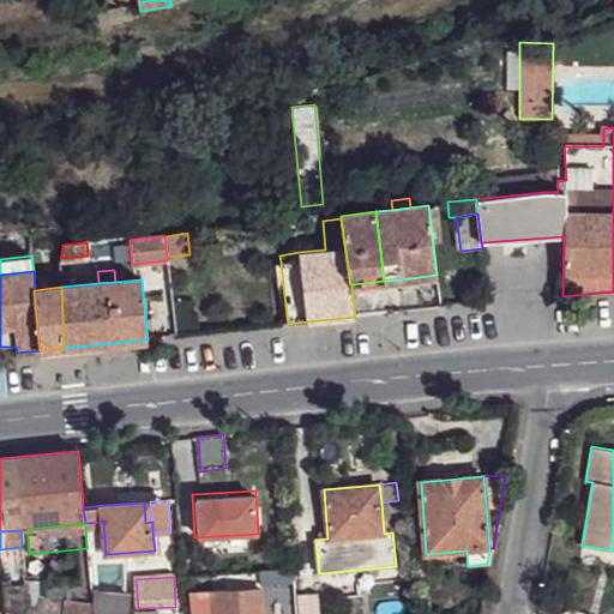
[(191,595),(192,613),(264,613),(263,590),(191,595)]
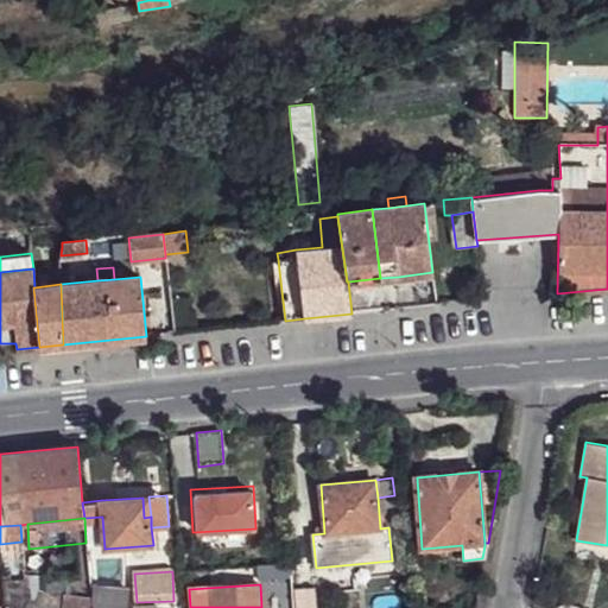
[(93,587),(93,607),(126,607),(127,588),(93,587)]
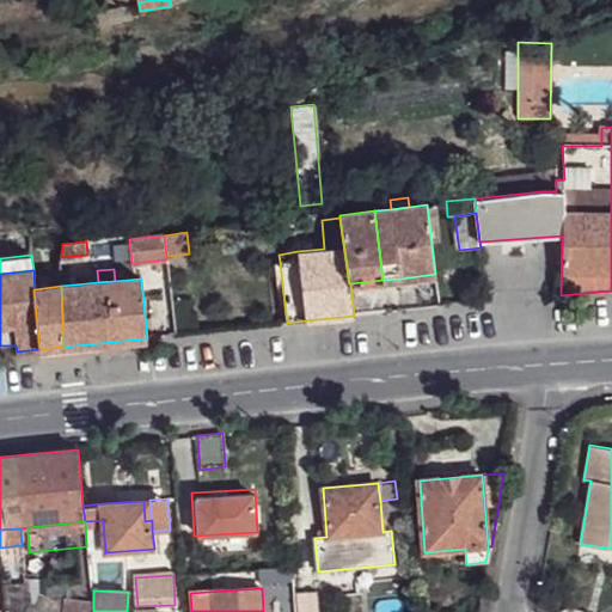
[(298,611),(318,611),(317,592),(297,593),(298,611)]
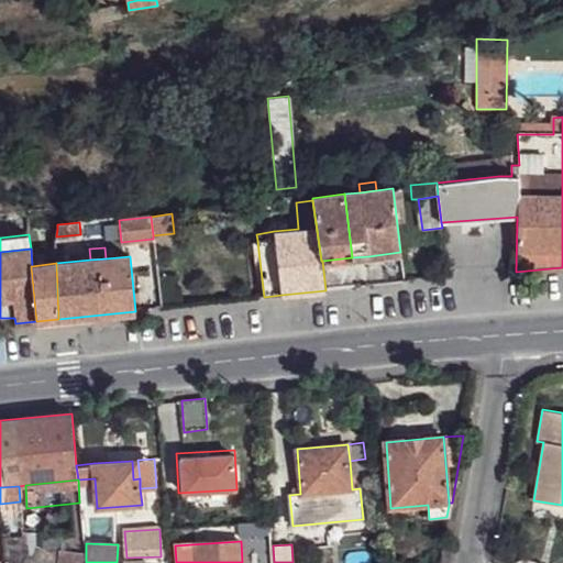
[(59,551),(57,562),(85,562),(84,554),(59,551)]
